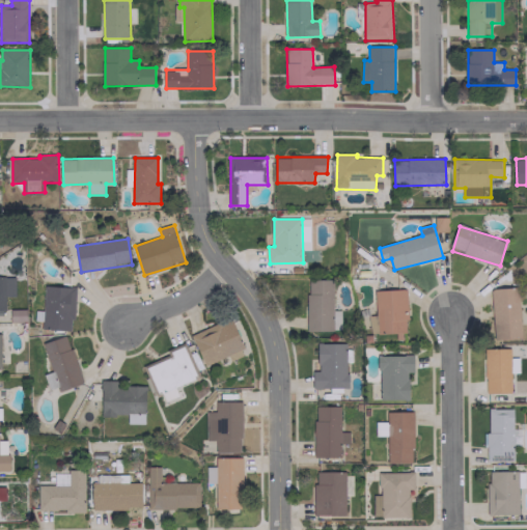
[(17,277),(0,277),(0,310),(7,310),(7,297),(18,297),(17,277)]
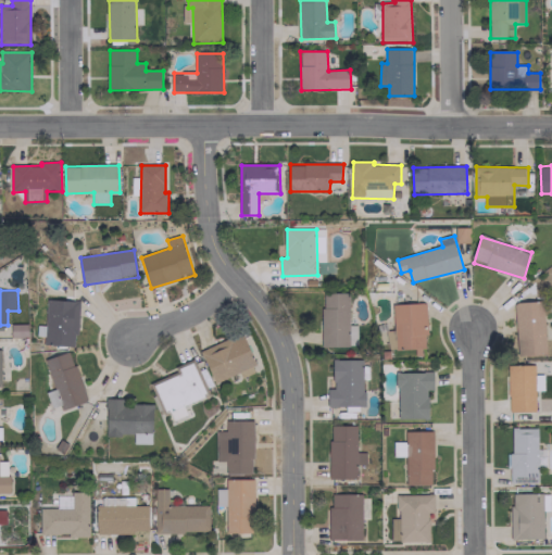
[(324,347),(359,347),(360,325),(351,325),(351,294),(324,293),(324,347)]
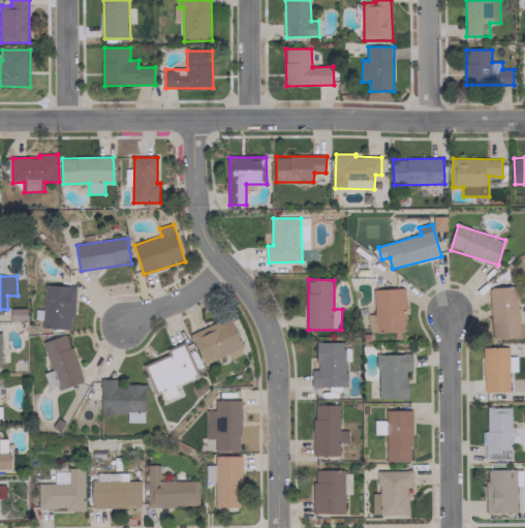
[(76,287),(47,285),(45,311),(37,311),(37,319),(43,320),(43,329),(74,330),(76,287)]
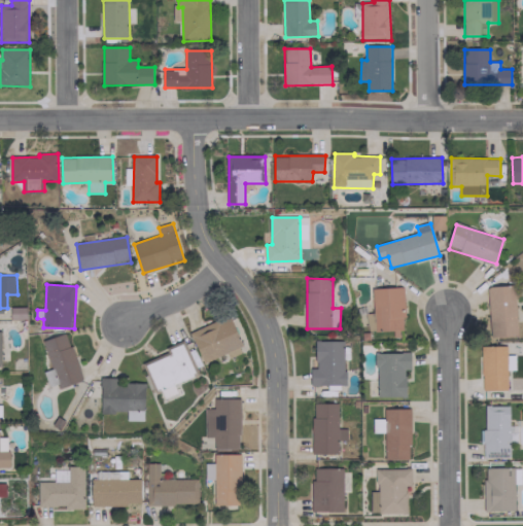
[(489,287),(492,339),(519,338),(517,286),(489,287)]
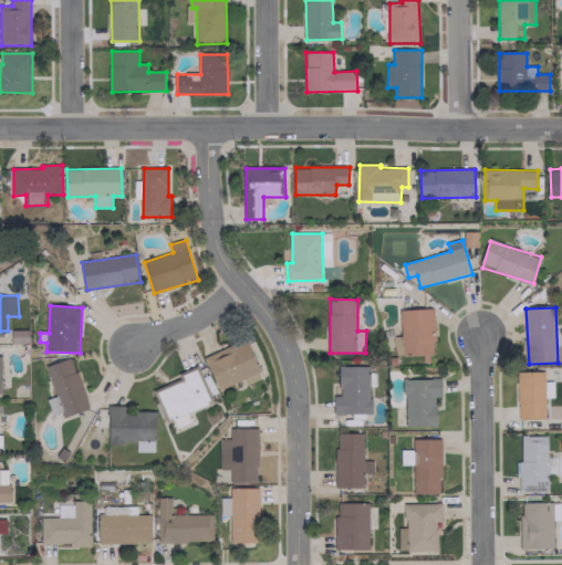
[(403,310),(404,356),(437,355),(435,310),(403,310)]
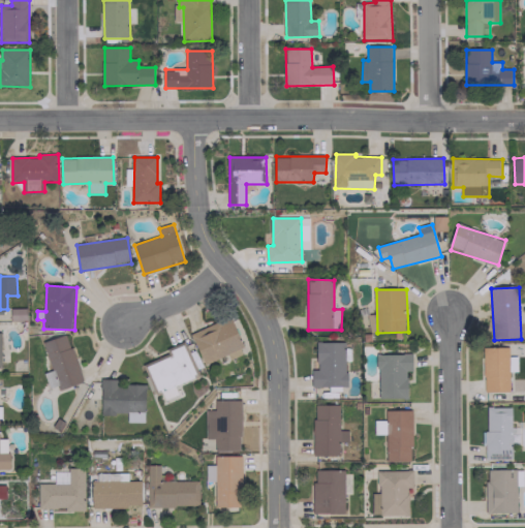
[(193,334),(206,364),(245,348),(233,317),(193,334)]
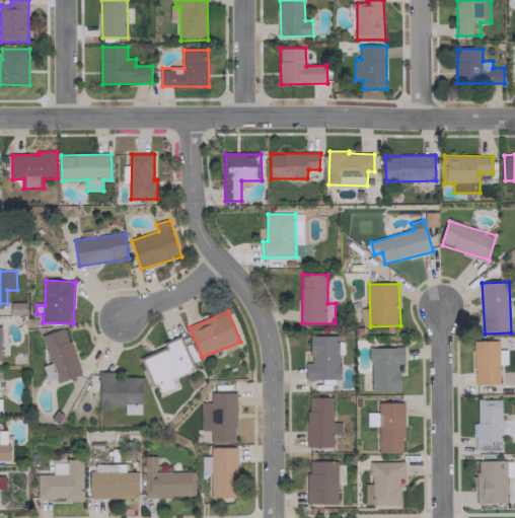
[(44,336),(51,364),(46,366),(50,381),(58,379),(59,382),(82,376),(69,328),(44,336)]
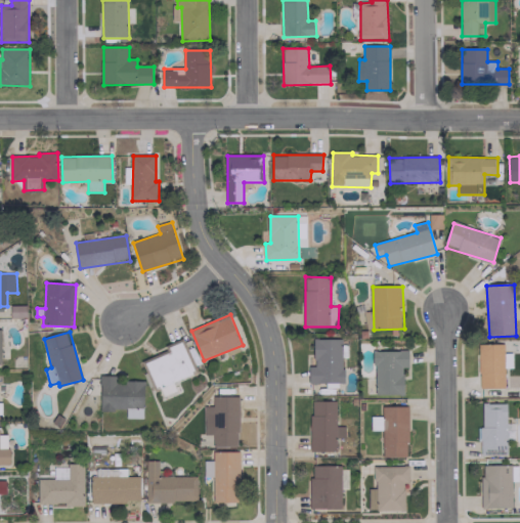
[(344,339),(315,340),(315,366),(310,366),(310,384),(345,383),(344,339)]
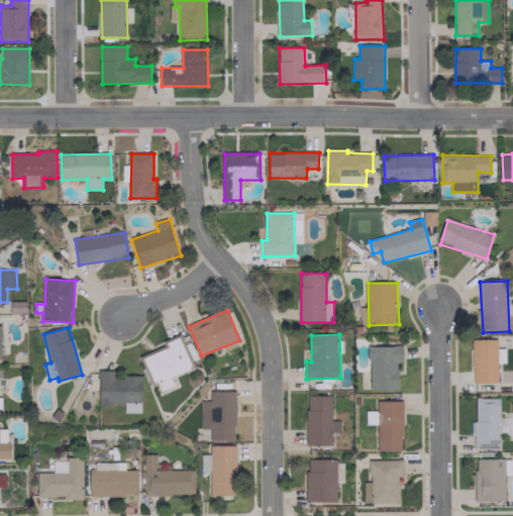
[(144,359),(158,385),(196,366),(181,335),(167,342),(169,346),(144,359)]
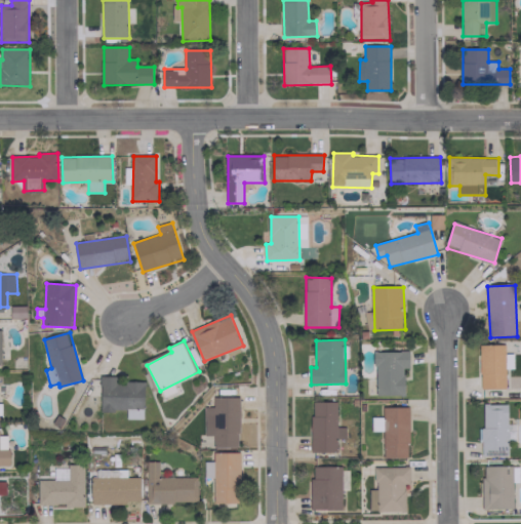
[(507,345),(481,346),(482,390),(508,389),(507,369),(515,369),(515,354),(507,354),(507,345)]
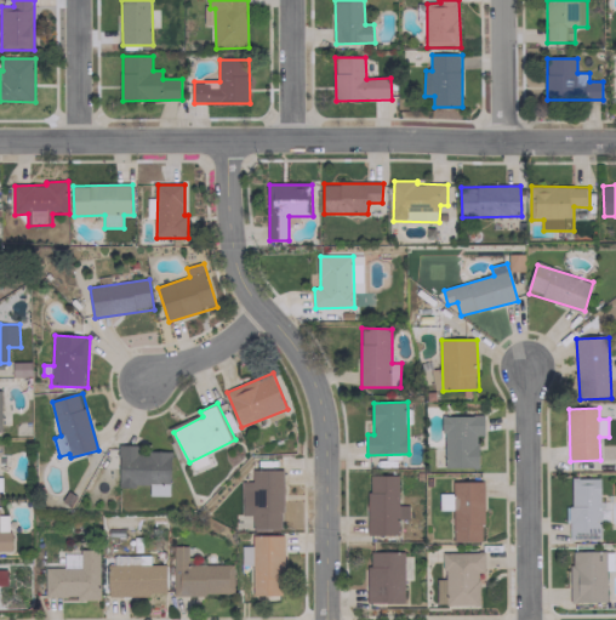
[(445,416),(446,468),(480,468),(480,436),(485,436),(485,416),(445,416)]
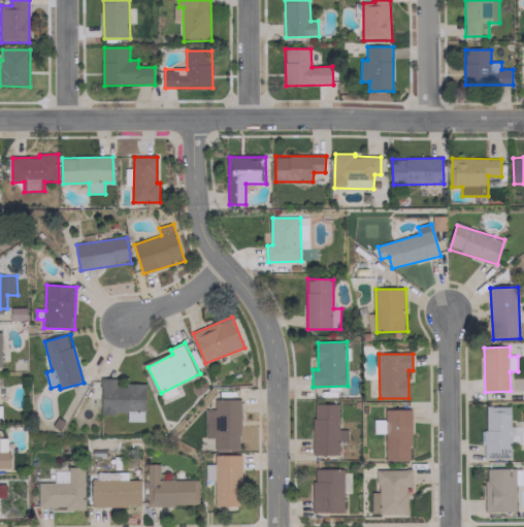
[(103,414),(129,414),(129,422),(146,422),(146,382),(103,382),(103,414)]
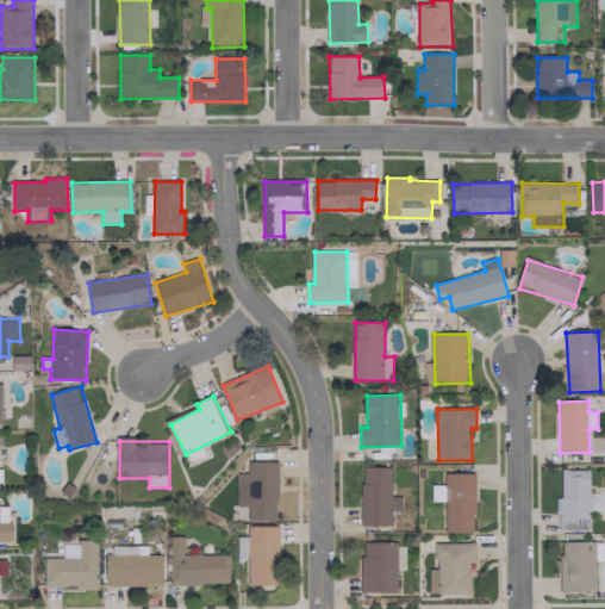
[(207,460),(206,448),(189,449),(191,461),(207,460)]
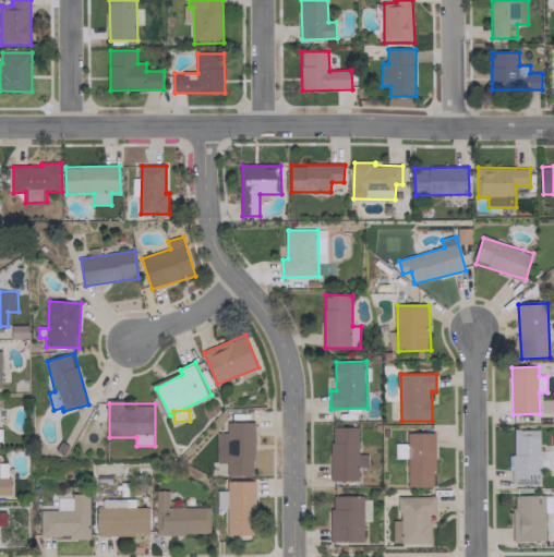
[(256,423),(229,423),(228,434),(219,433),(219,463),(229,463),(229,476),(255,476),(256,423)]
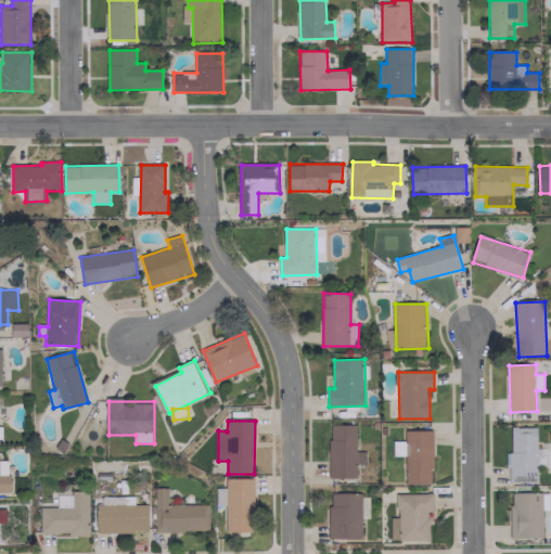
[(358,425),(331,426),(331,478),(358,478),(358,464),(368,464),(368,452),(358,452),(358,425)]
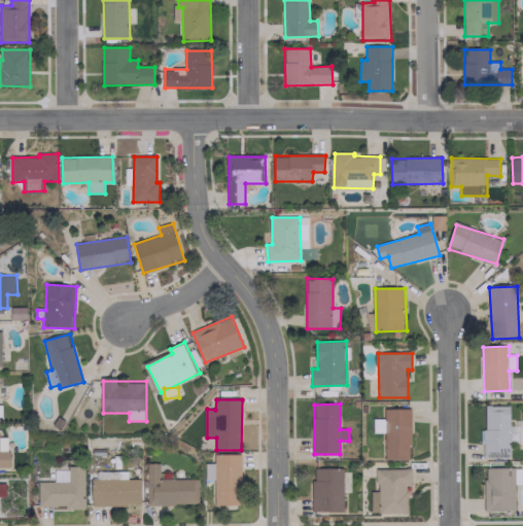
[(511,406),(485,406),(486,458),(512,458),(511,406)]
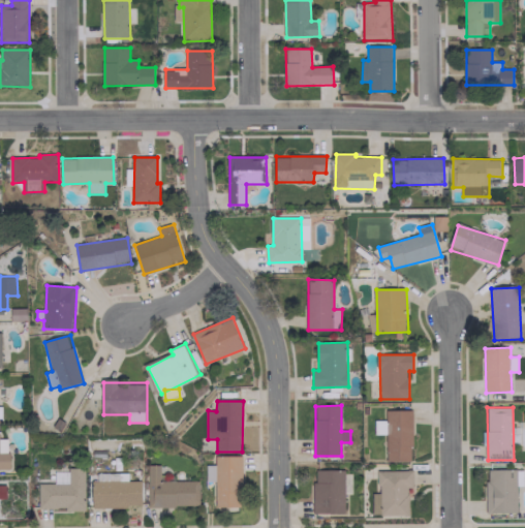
[(413,410),(388,410),(388,422),(376,422),(376,435),(389,435),(389,463),(412,463),(413,410)]
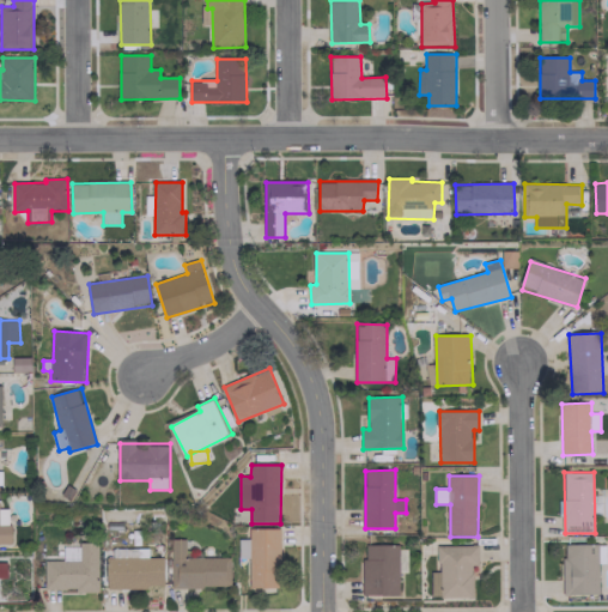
[(251,588),(281,588),(281,529),(251,528),(251,588)]
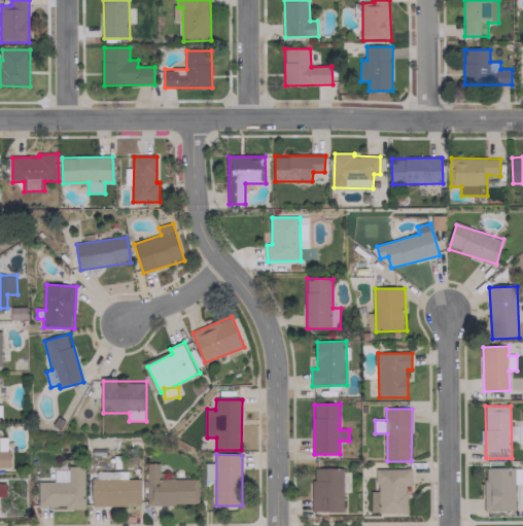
[(200,480),(162,480),(161,464),(149,464),(150,505),(200,504),(200,480)]
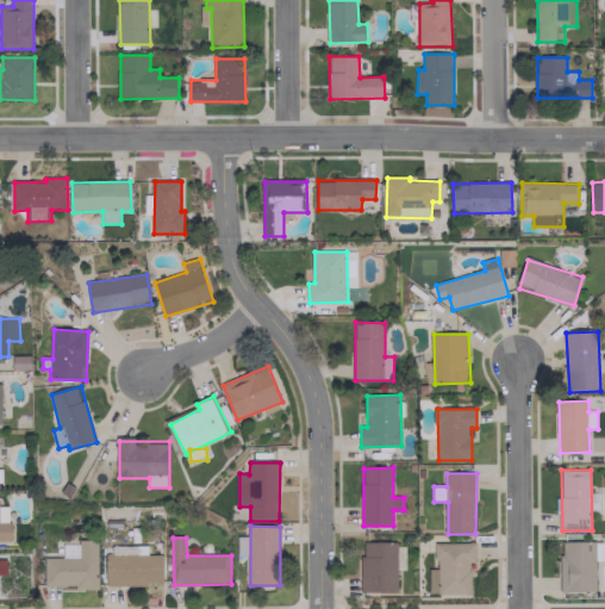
[(249,538),(239,538),(239,555),(249,555),(249,538)]
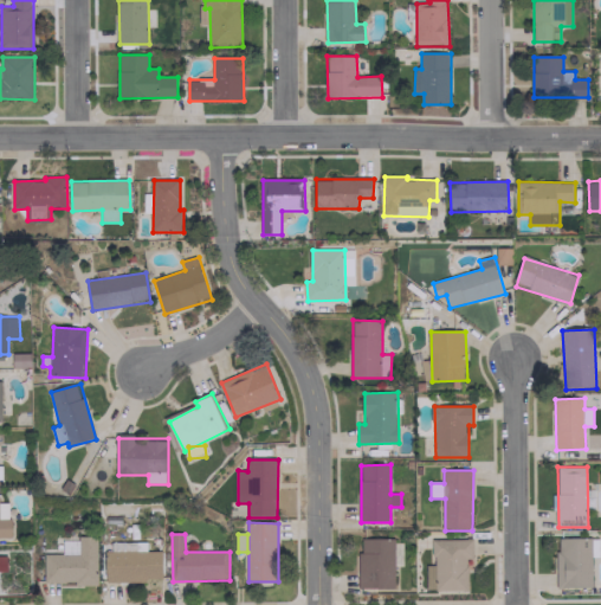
[(46,584),(98,585),(99,538),(81,536),(81,555),(46,554),(46,584)]
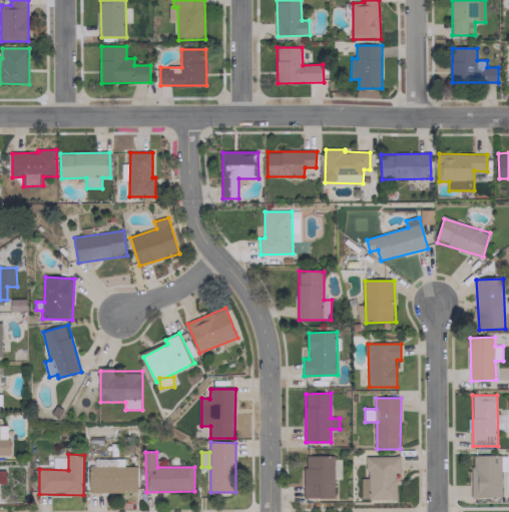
[(336,457),(306,456),(305,498),(335,498),(336,457)]
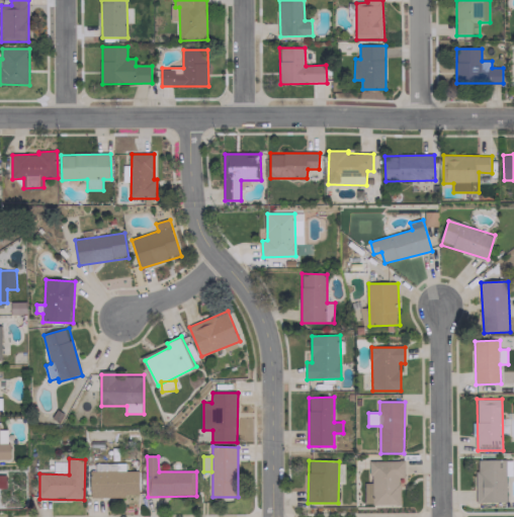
[(365,484),(366,505),(402,505),(401,478),(406,478),(406,460),(372,461),(372,484),(365,484)]
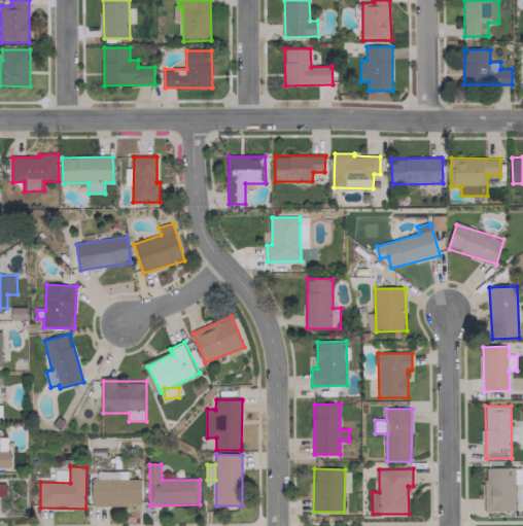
[(516,485),(522,485),(522,468),(486,468),(487,512),(517,511),(516,485)]
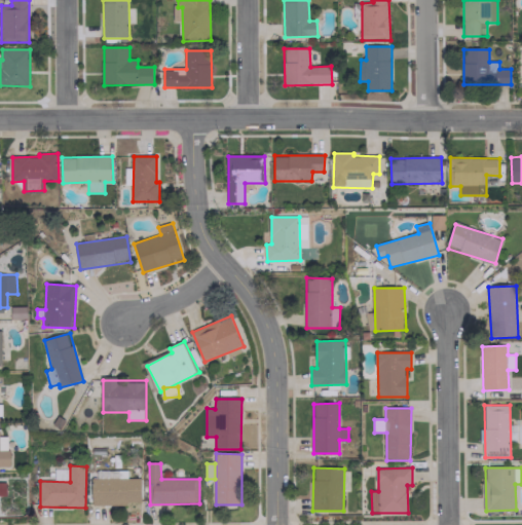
[(128,471),(99,472),(99,480),(92,480),(94,504),(143,504),(142,479),(128,479),(128,471)]
